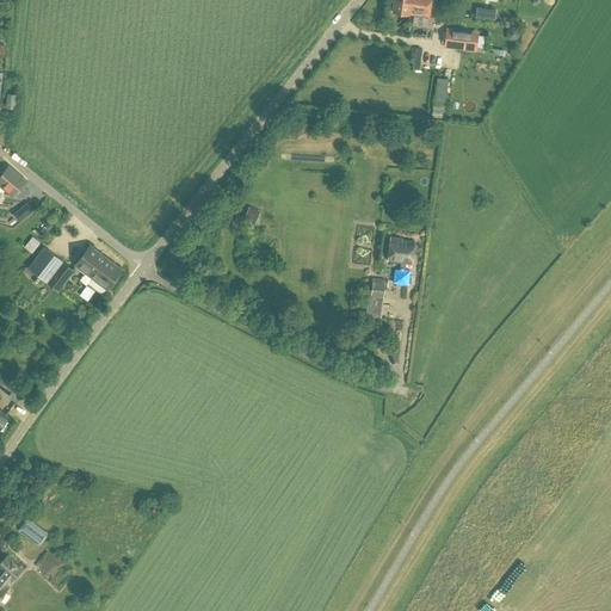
[(430,5),(401,0),(393,0),(392,12),(408,14),(429,17),(430,5)]
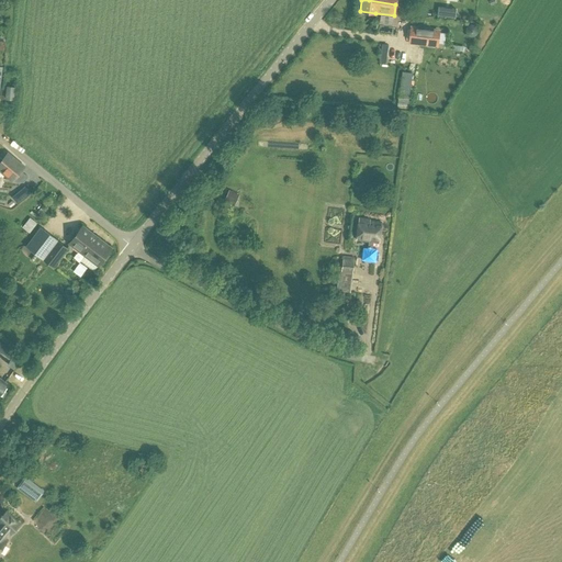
[(408,45),(438,49),(439,32),(411,29),(408,45)]
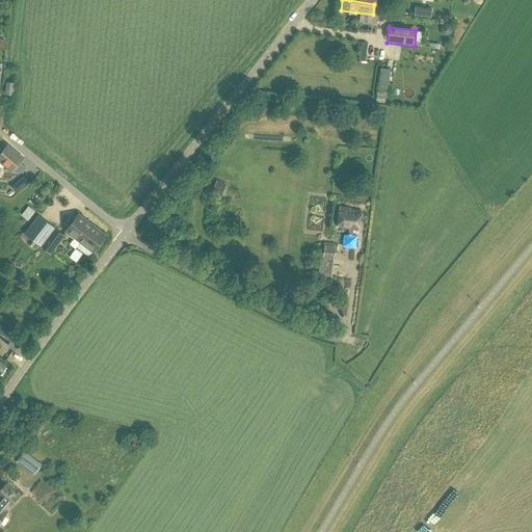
[(14,83),(6,82),(5,95),(11,96),(14,83)]
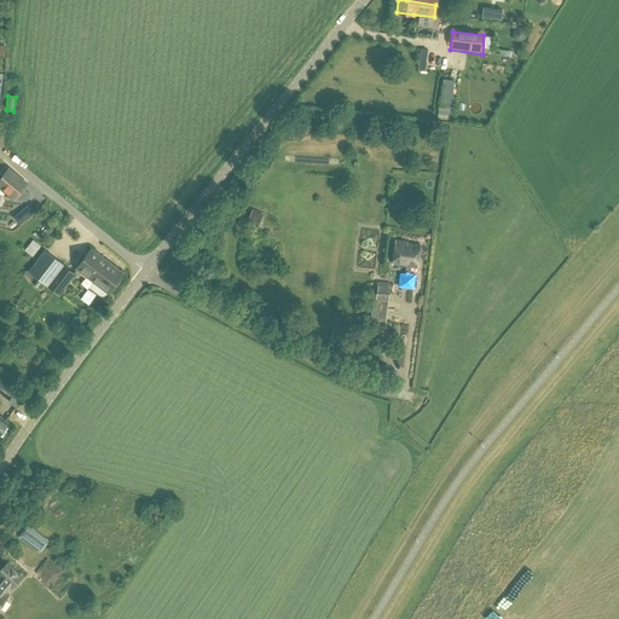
[(0,178),(0,187),(13,200),(24,201),(29,194),(22,189),(25,184),(7,169),(0,178)]
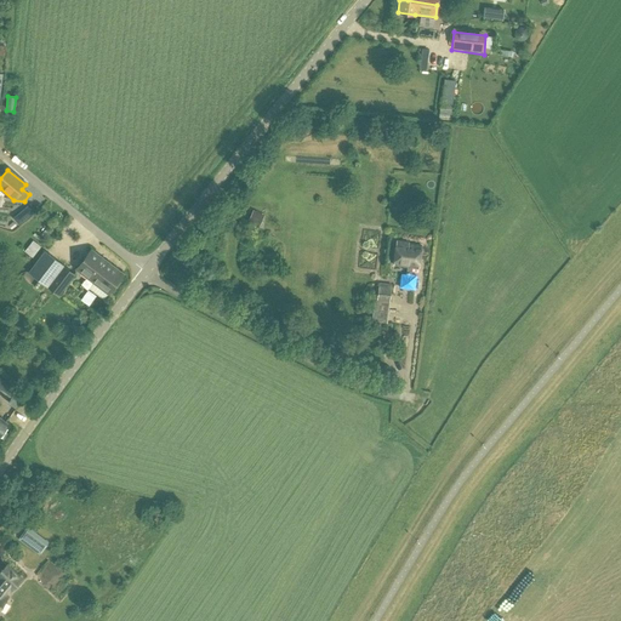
[(34,211),(29,205),(23,210),(29,216),(34,211)]
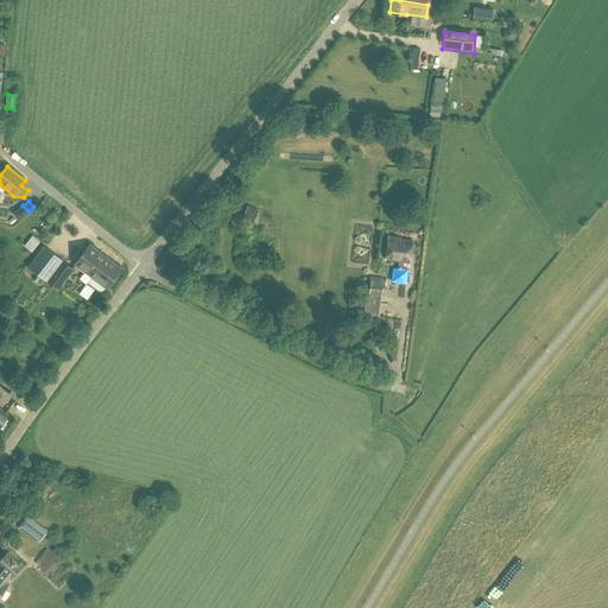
[(245,216),(257,221),(260,211),(248,207),(245,216)]
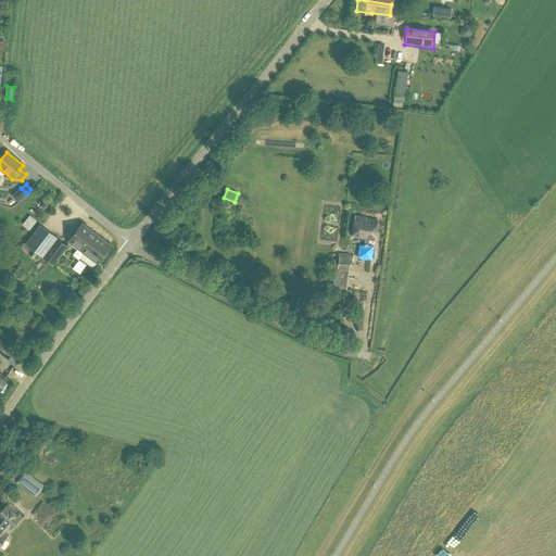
[(365,243),(365,239),(375,240),(377,219),(366,218),(366,216),(355,215),(352,238),(363,239),(363,243),(357,242),(355,254),(367,255),(368,244),(365,243)]
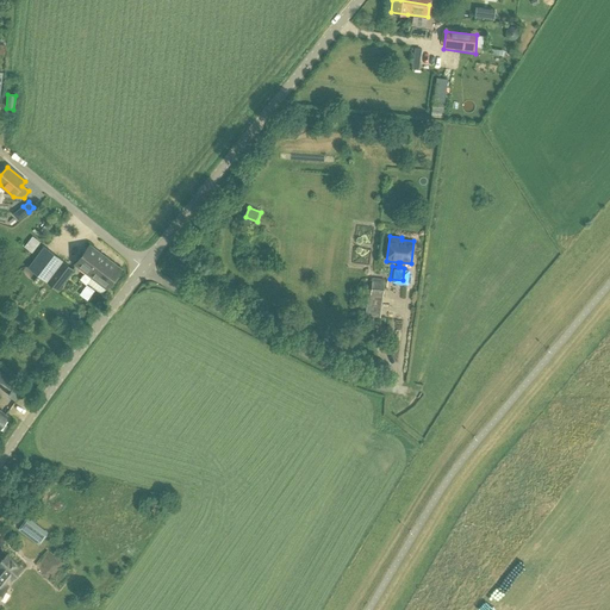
[(29,268),(57,291),(73,269),(44,247),(29,268)]
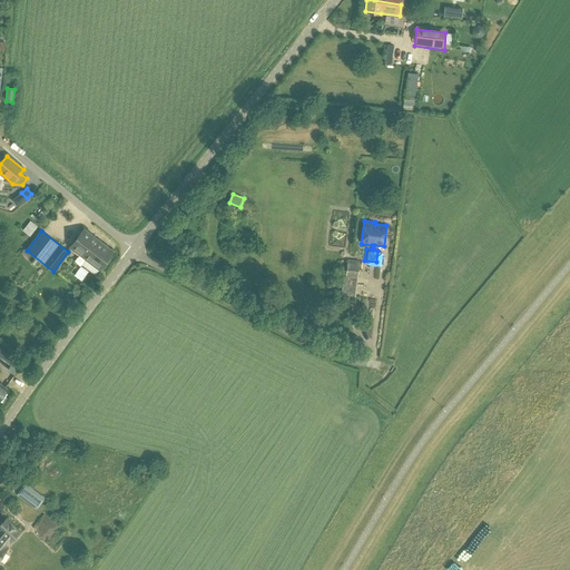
[(71,247),(87,259),(82,265),(95,275),(99,269),(112,252),(85,231),(71,247)]
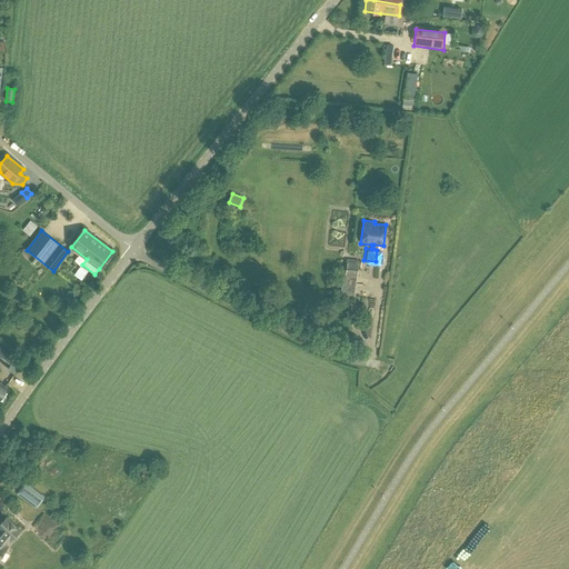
[(345,276),(350,276),(349,288),(356,288),(357,277),(359,260),(347,259),(345,276)]
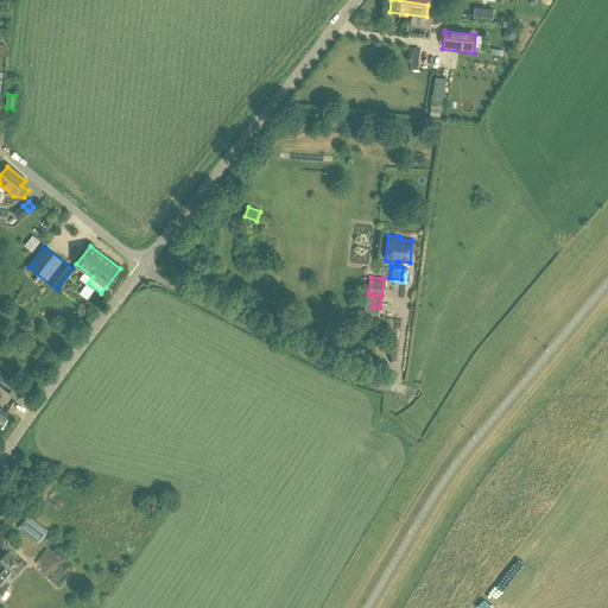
[(0,378),(0,382),(11,391),(17,382),(4,373),(0,378)]
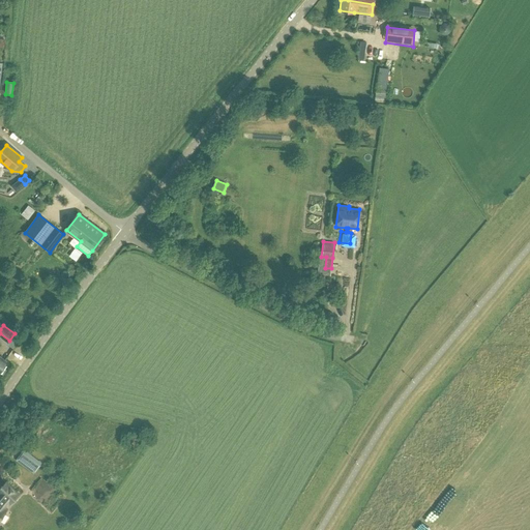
[(40,465),(23,451),(16,461),(33,474),(40,465)]
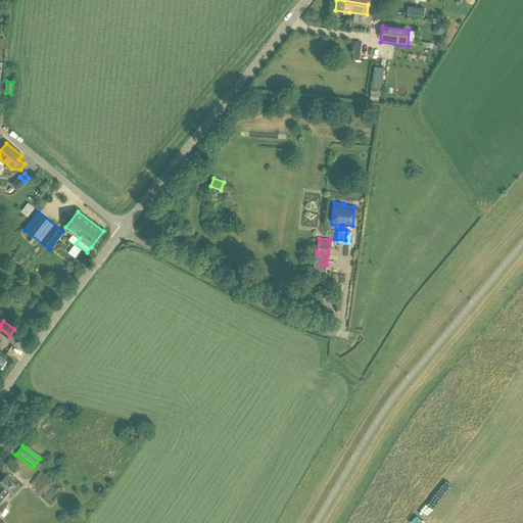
[(0,511),(6,503),(1,500),(6,493),(9,496),(18,487),(6,475),(0,481),(0,487),(0,488),(0,487),(0,511)]
